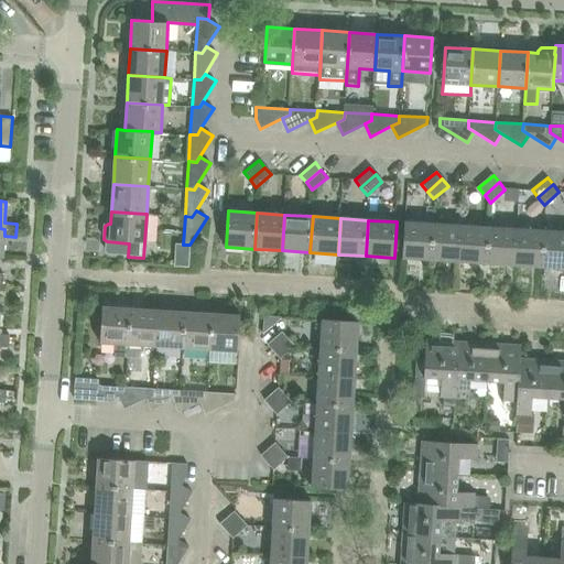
[(403,259),(432,260),(434,224),(405,221),(403,259)]
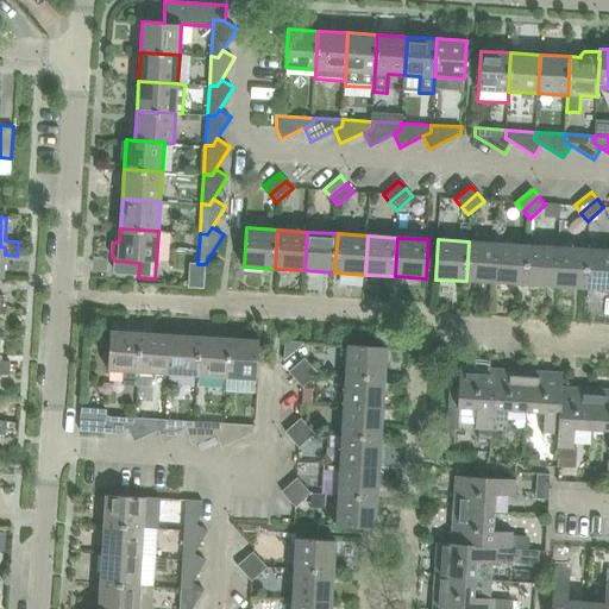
[(466,281),(496,283),(498,243),(469,242),(466,281)]
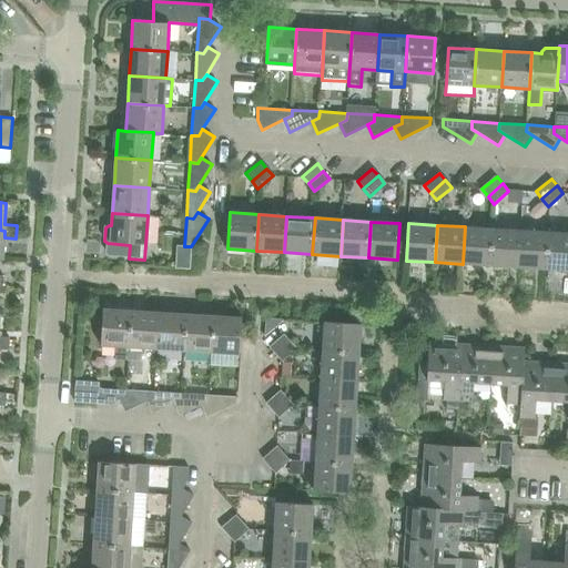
[(463,264),(490,265),(493,229),(465,226),(463,264)]
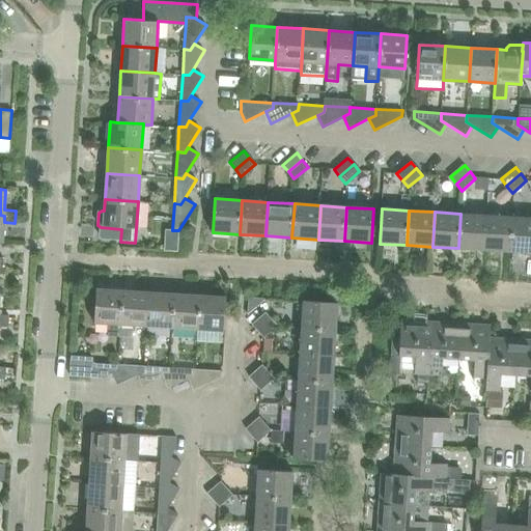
[(458,248),(484,250),(486,215),(460,214),(458,248)]
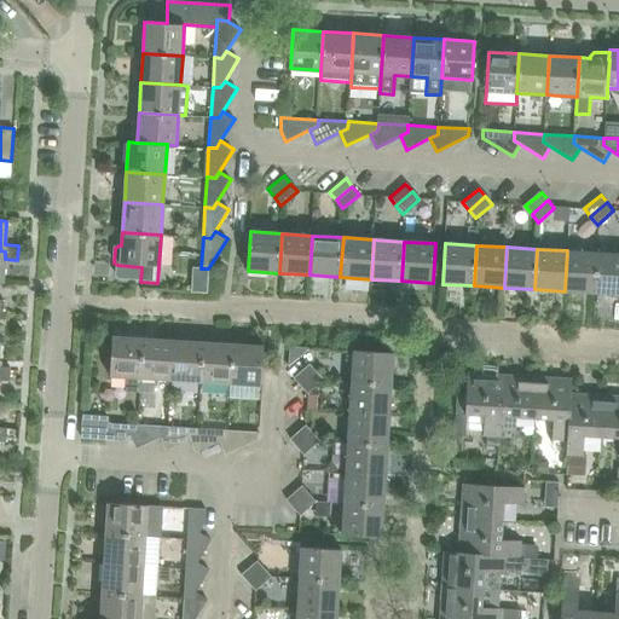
[(565,291),(595,294),(597,253),(567,250),(565,291)]
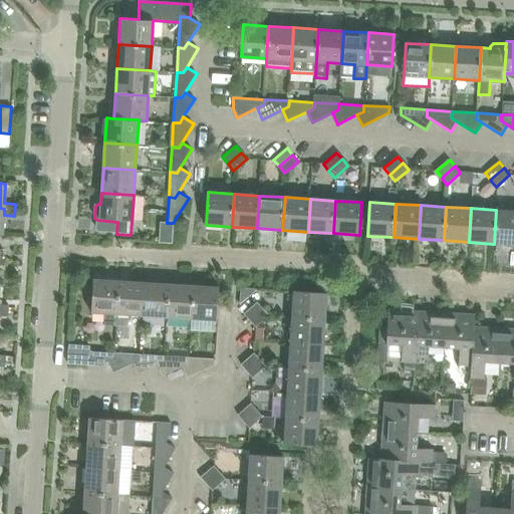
[(494,244),(513,244),(513,211),(496,210),(494,244)]
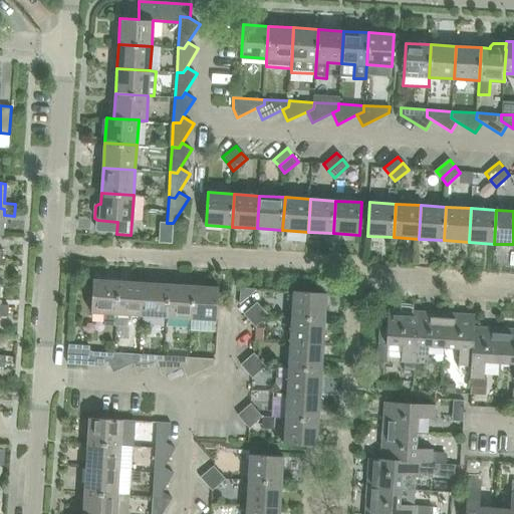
[(160,227),(159,246),(172,247),(173,228),(160,227)]
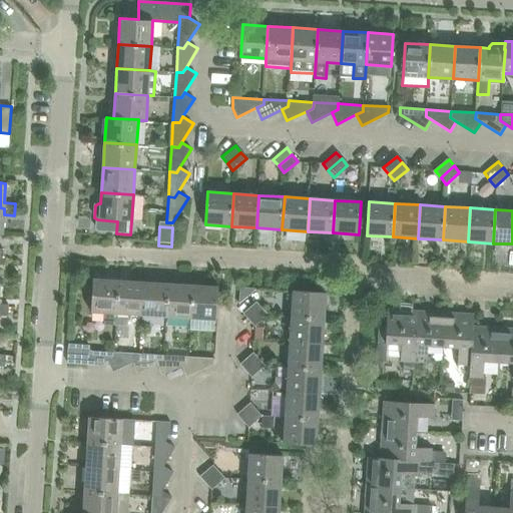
[(93,280),(91,312),(103,313),(102,325),(116,326),(117,314),(119,281),(93,280)]
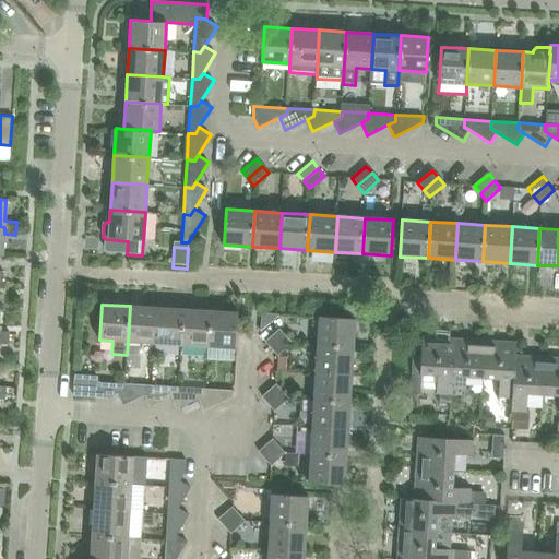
[(128,342),(127,355),(139,355),(139,342),(154,343),(156,308),(130,306),(128,342)]
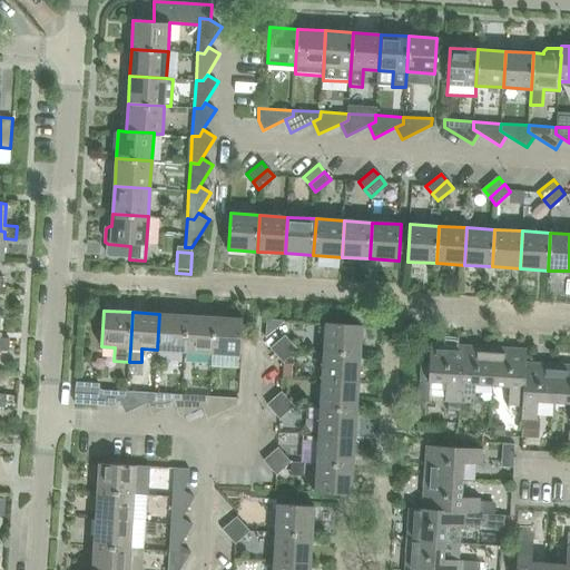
[(157,350),(185,352),(187,315),(159,314),(157,350)]
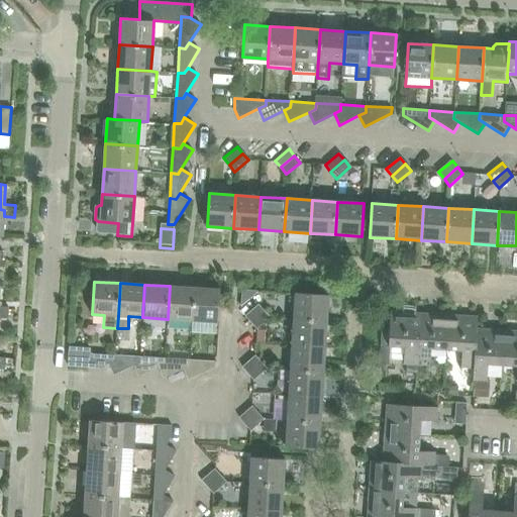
[(168,319),(192,320),(194,288),(170,286),(168,319)]
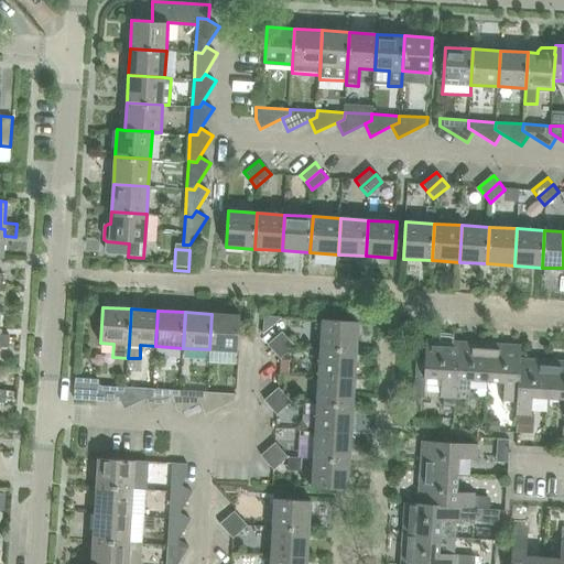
[(212,314),(209,349),(238,351),(240,315),(212,314)]
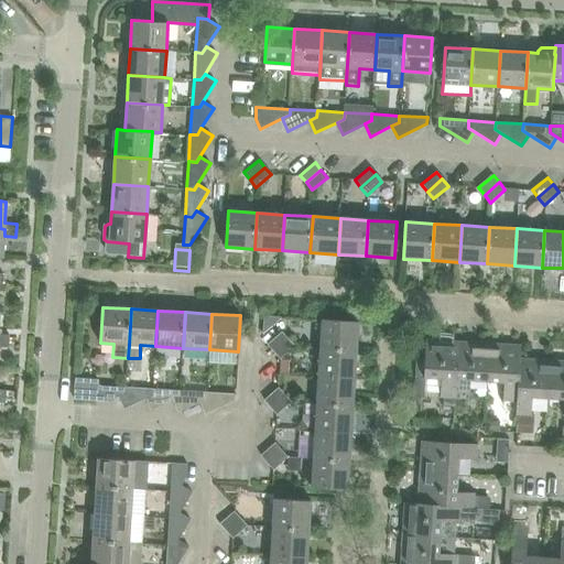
[(264,315),(262,334),(281,316),(264,315)]
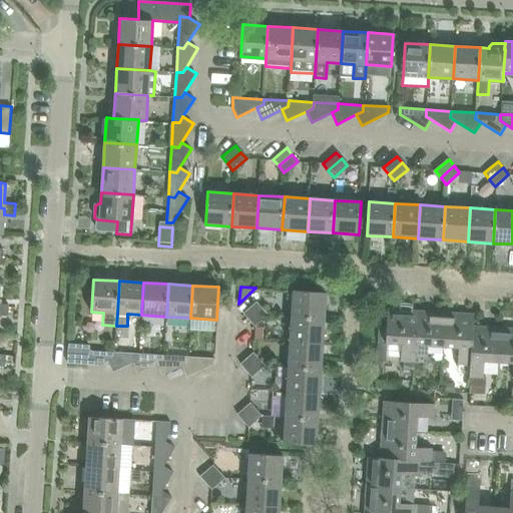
[(294,291),(292,317),(325,319),(327,293),(294,291)]
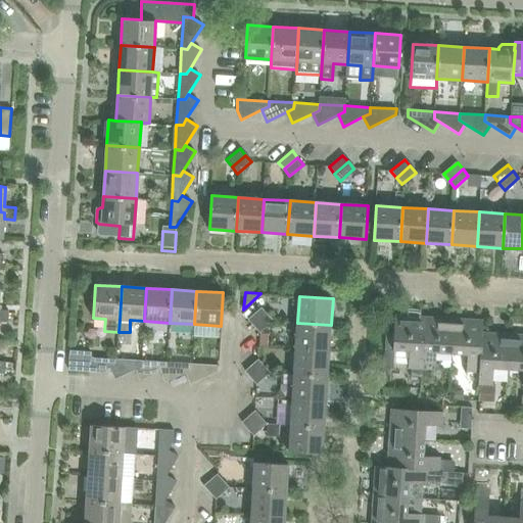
[(248,320),(254,327),(268,315),(262,307),(248,320)]
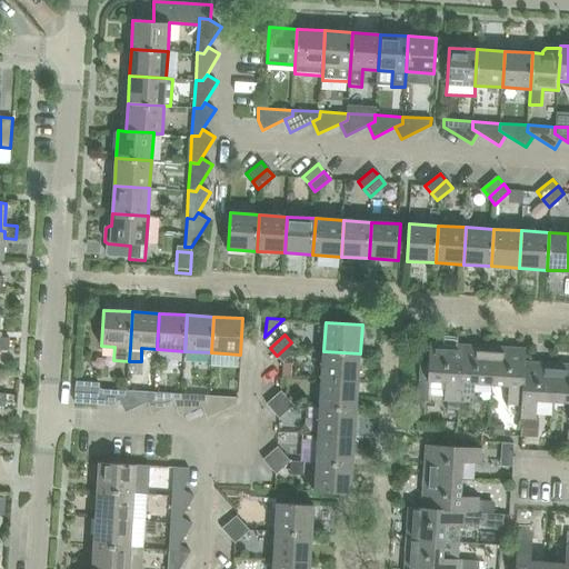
[(0,350),(9,351),(10,338),(0,337),(0,350)]
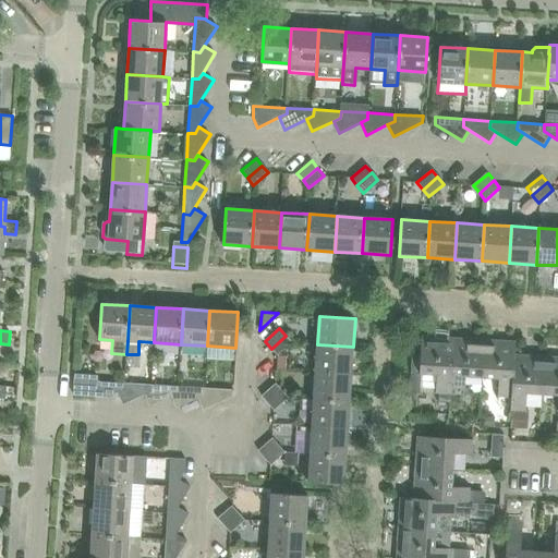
[(286,336),(271,349),(278,355),(292,342),(286,336)]
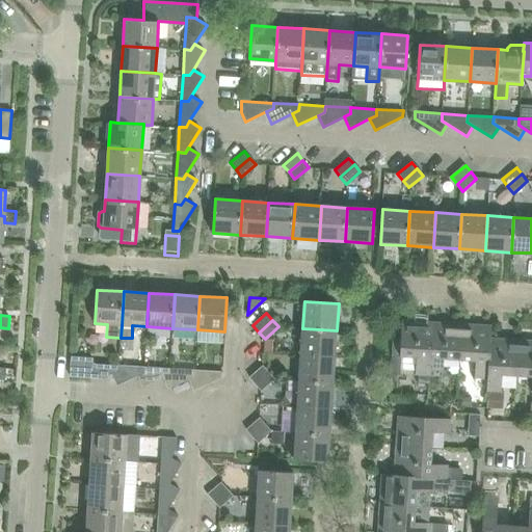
[(400,354),(400,356),(417,357),(416,375),(419,375),(418,383),(428,383),(429,376),(432,321),(402,320),(401,338),(400,354)]
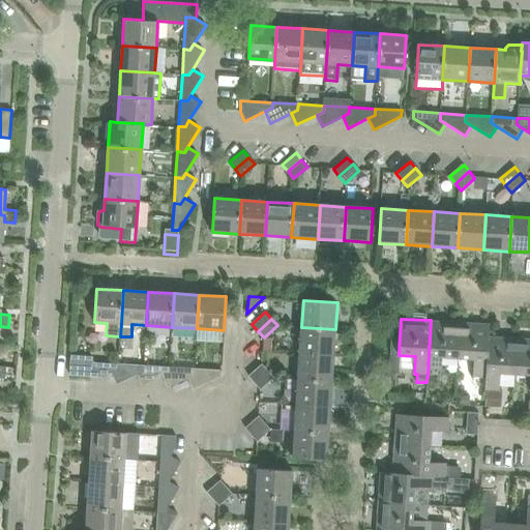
[(428,375),(427,382),(437,383),(438,375),(440,375),(441,358),(458,359),(460,322),(431,320),(428,375)]
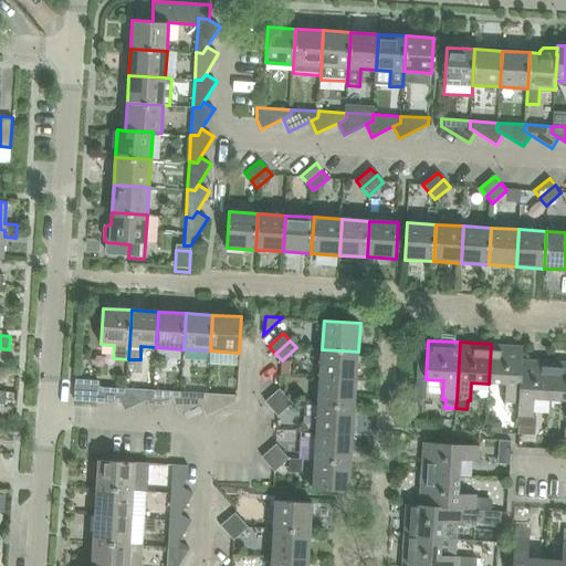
[(504,402),(517,404),(519,404),(522,359),(523,346),(491,344),(489,384),(505,385),(504,402)]
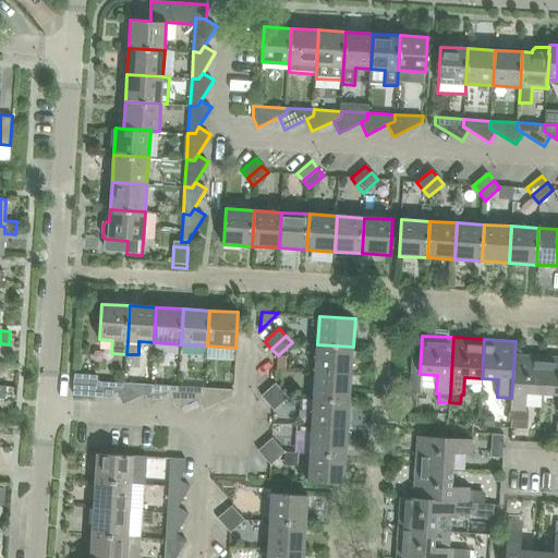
[(317,344),(316,372),(352,374),(353,347),(317,344)]
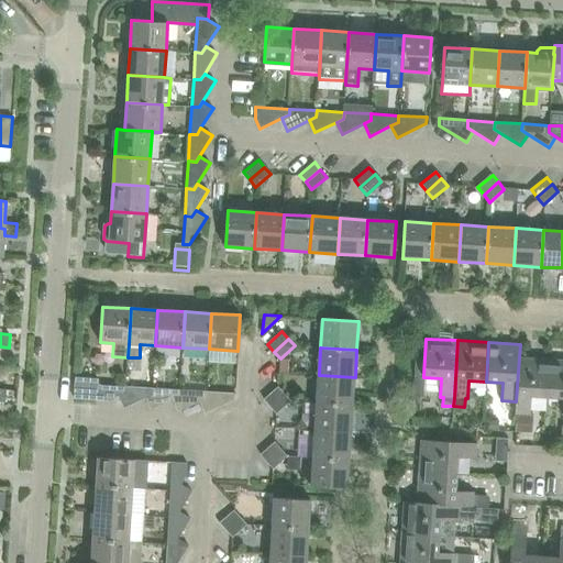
[(415,357),(414,374),(423,375),(424,357),(415,357)]
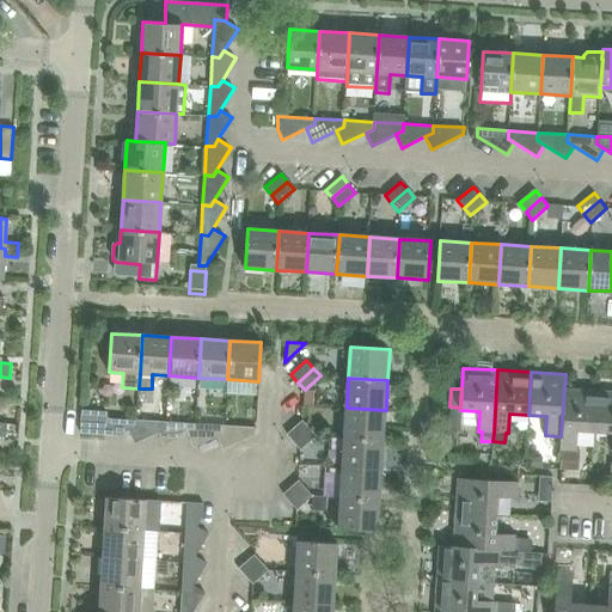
[(577,432),(597,433),(599,390),(564,389),(561,436),(560,436),(560,451),(576,452),(577,432)]
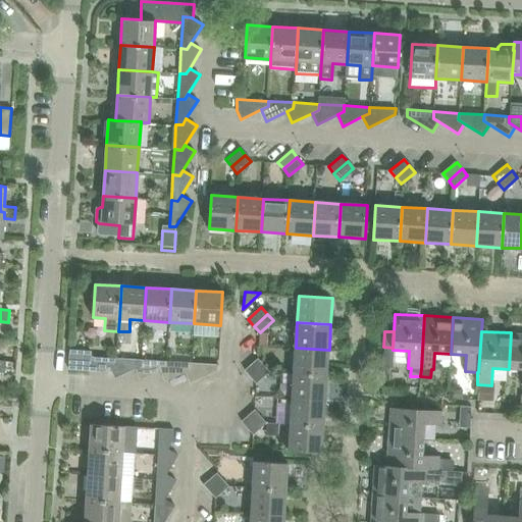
[(521,333),(511,332),(509,369),(521,369),(521,333)]
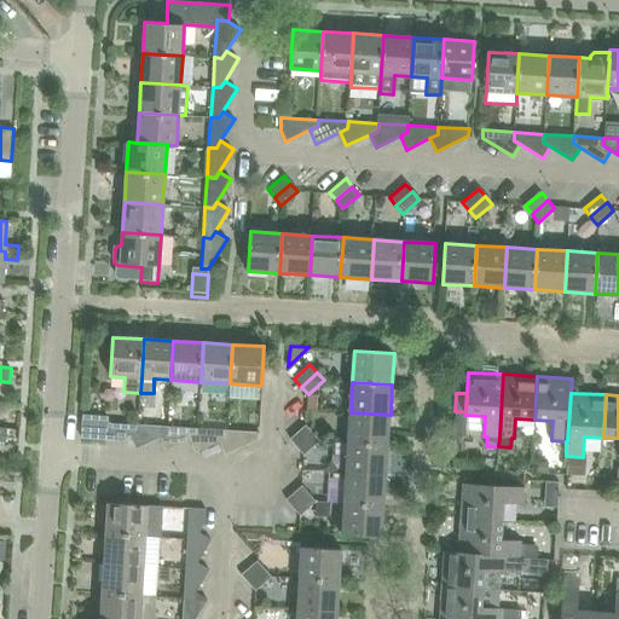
[(351,412),(348,443),(388,445),(391,415),(351,412)]
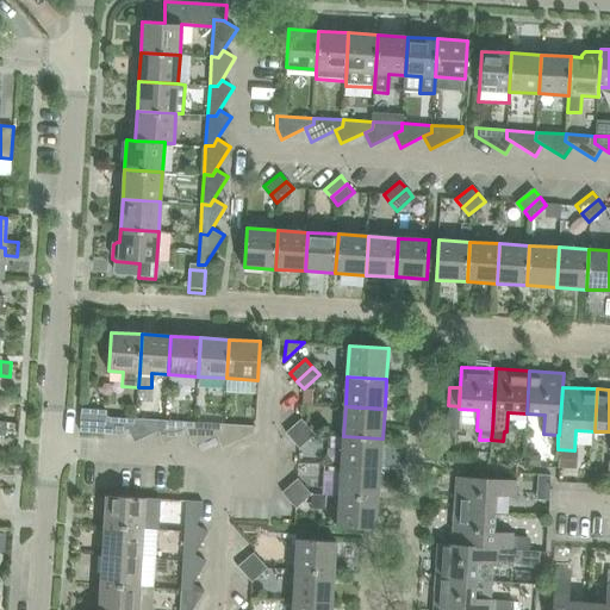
[(80,433),(105,434),(106,417),(106,412),(82,410),(80,433)]
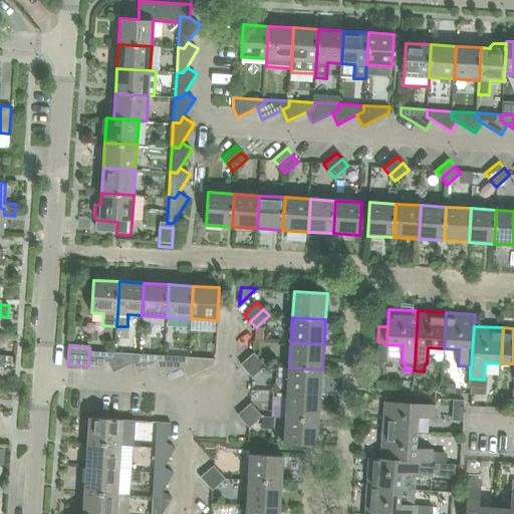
[(99,366),(107,362),(114,358),(114,352),(89,351),(88,365),(99,366)]
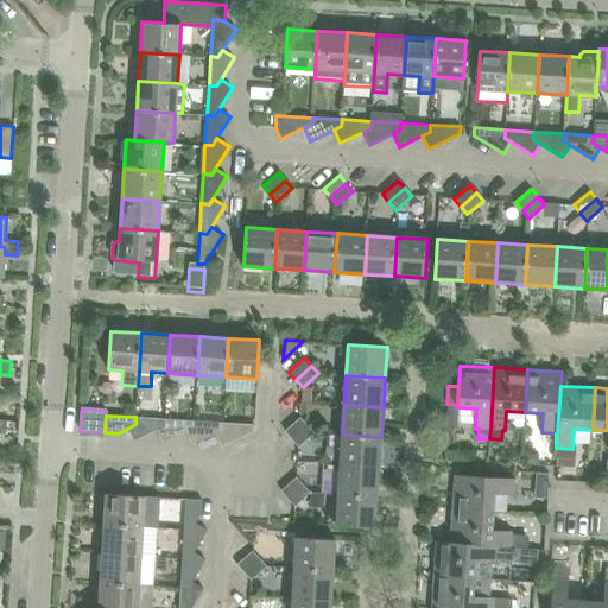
[(133,441),(156,430),(164,426),(165,419),(135,417),(135,424),(127,429),(133,441)]
